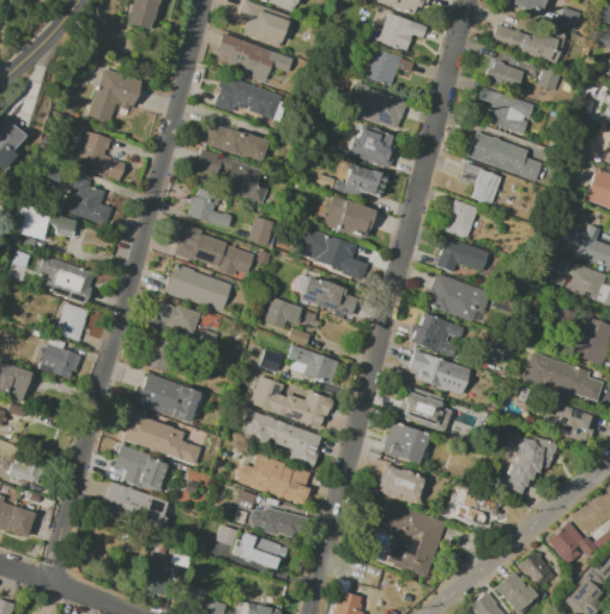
[(153,30),(159,0),(133,0),(128,25),(153,30)]
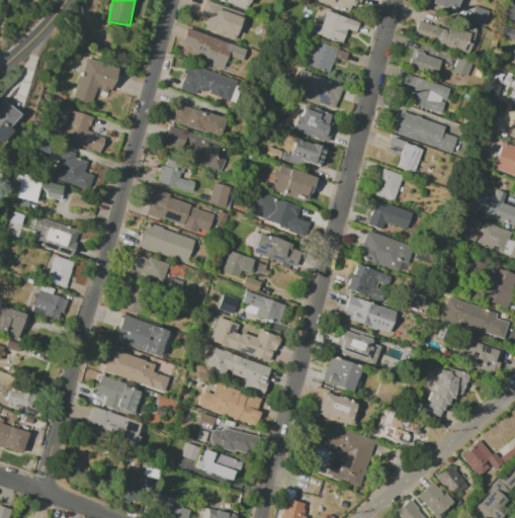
[(236,39),(245,13),(206,0),(205,0),(201,15),(208,18),(205,29),(236,39)]
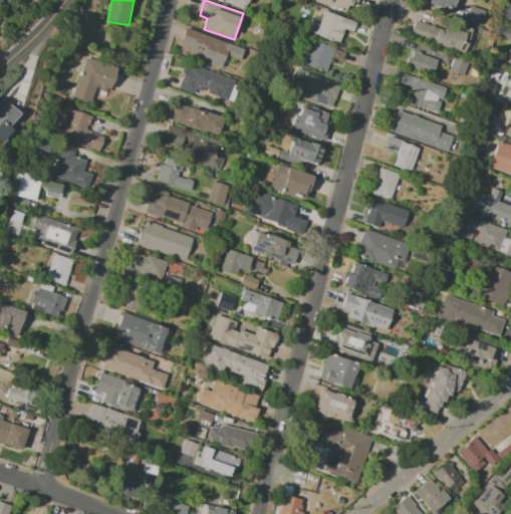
[(224,0),(247,8),(249,0),(224,0)]
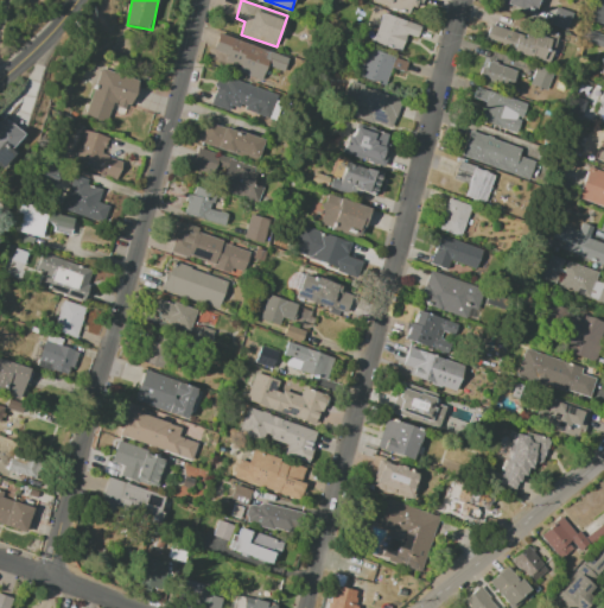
[(421,14),(425,0),(376,0),(376,2),(421,14)]
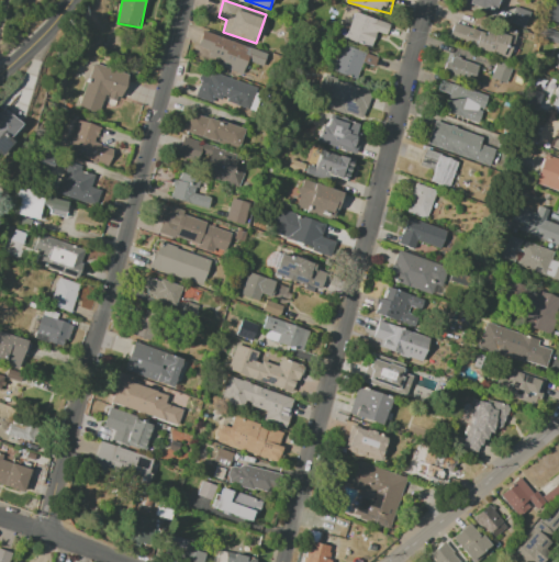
[(496,13),(501,0),(465,0),(465,1),(496,13)]
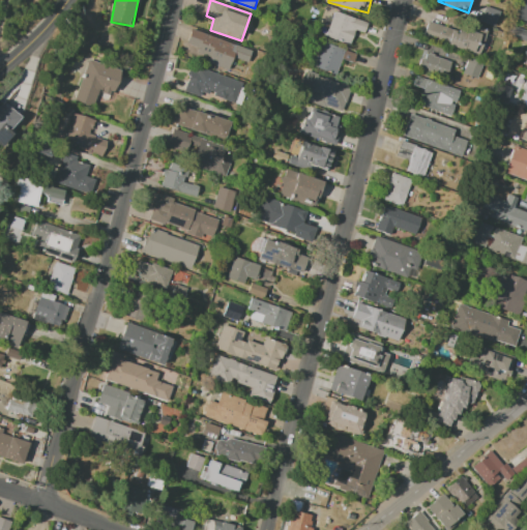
[(502,11),(487,6),(481,22),(497,27),(502,11)]
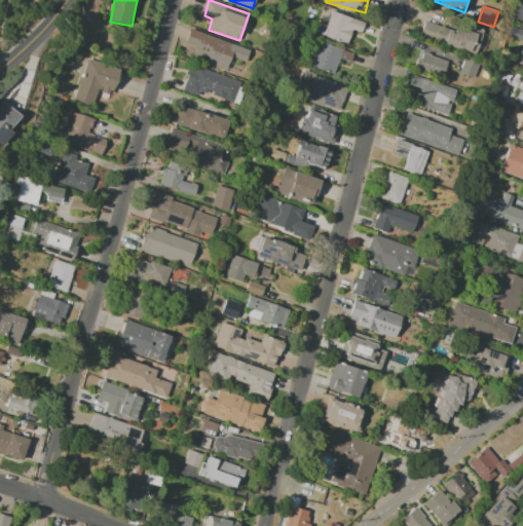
[(349,44),(355,30),(363,33),(367,23),(334,11),(325,36),(349,44)]
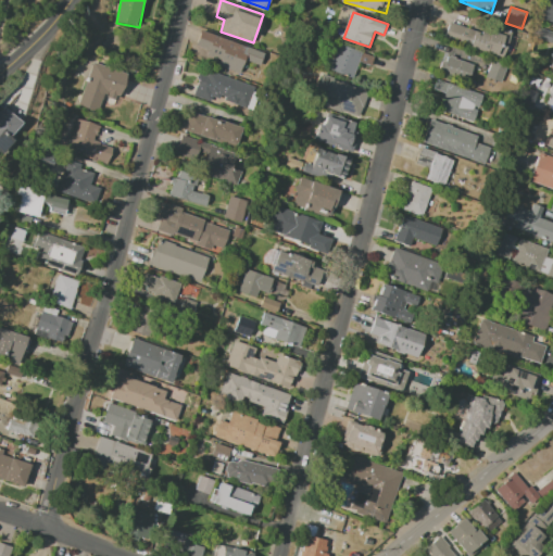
[(513,32),(494,26),(492,36),(451,23),(445,39),(504,58),(513,32)]
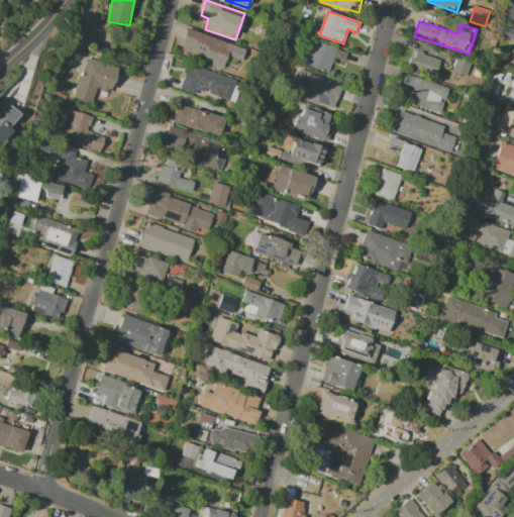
[(224,69),(229,56),(242,60),(246,49),(188,29),(183,42),(195,46),(194,52),(206,56),(203,62),(224,69)]
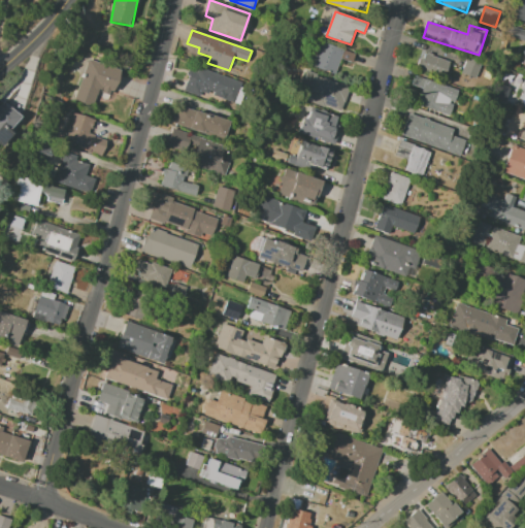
[(338,73),(341,59),(354,62),(357,52),(322,43),(316,68),(338,73)]
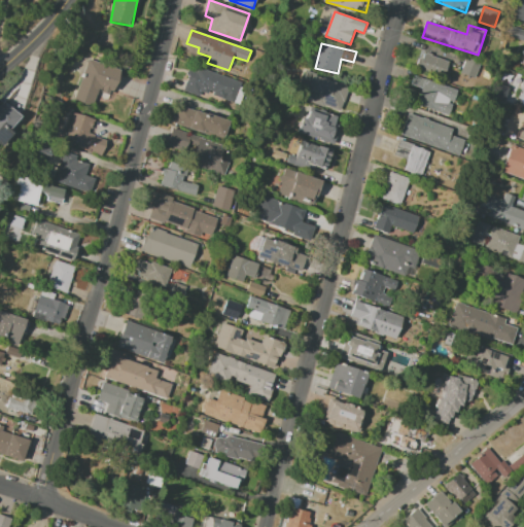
[(446,76),(450,61),(423,53),(418,67),(446,76)]
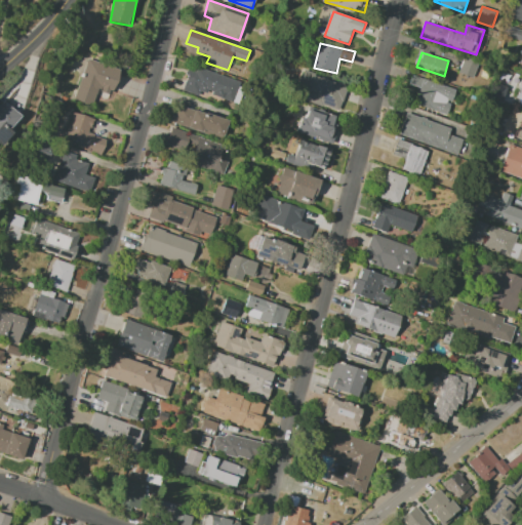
[(76,99),(94,106),(98,90),(113,94),(121,69),(89,59),(76,99)]
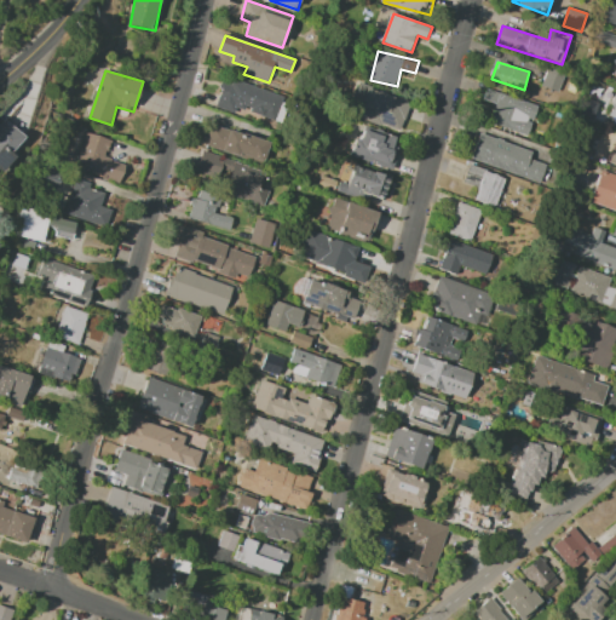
[(559,92),(565,76),(550,70),(543,86),(559,92)]
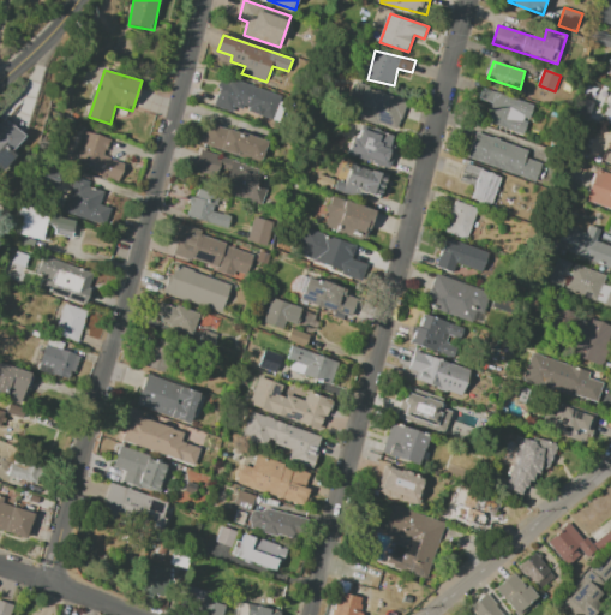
[(275,119),(282,95),(232,79),(231,83),(223,81),(215,106),(235,113),(237,107),(275,119)]
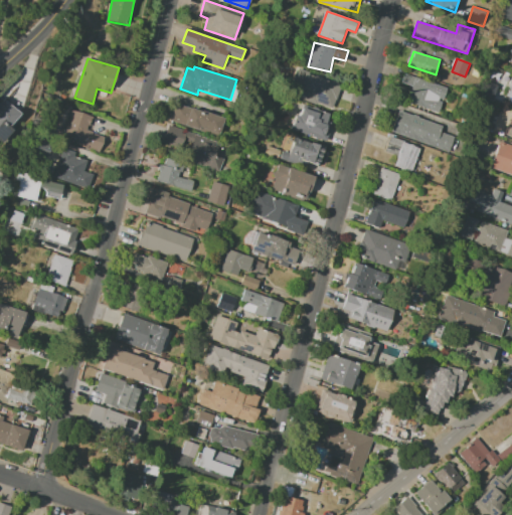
[(334,109),(342,82),(300,69),(295,83),(303,87),(299,98),(334,109)]
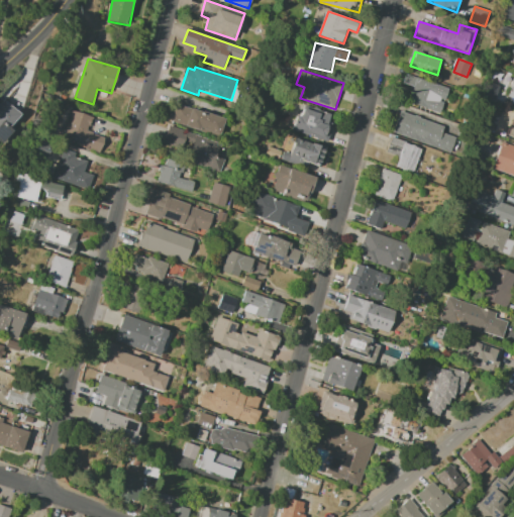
[(451,88),(407,74),(404,83),(415,87),(410,102),(442,113),(451,88)]
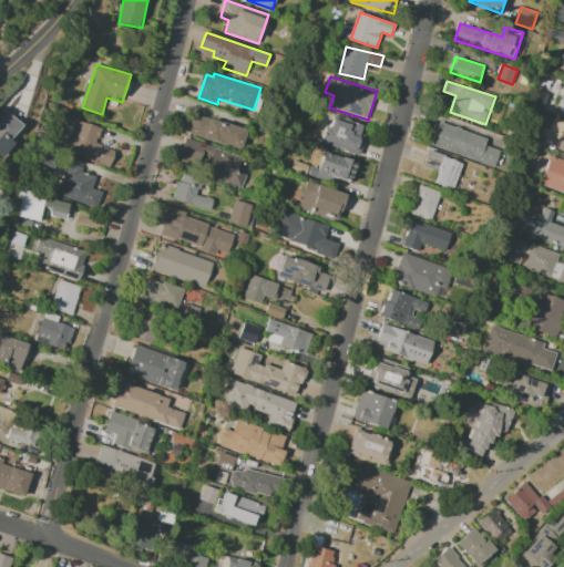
[(248,130),(204,116),(205,111),(195,107),(187,132),(243,150),(248,130)]
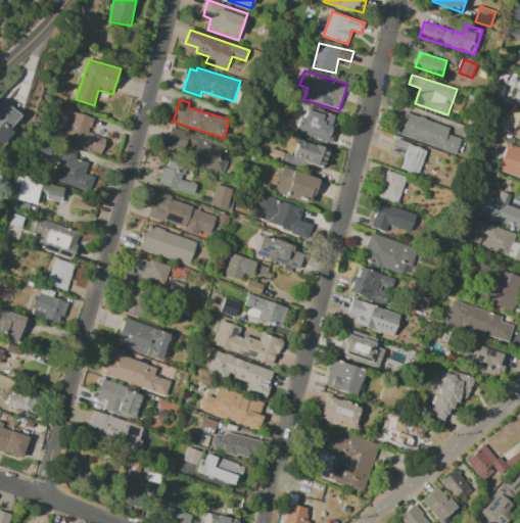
[(24,116),(6,101),(0,108),(0,147),(13,133),(11,130),(24,116)]
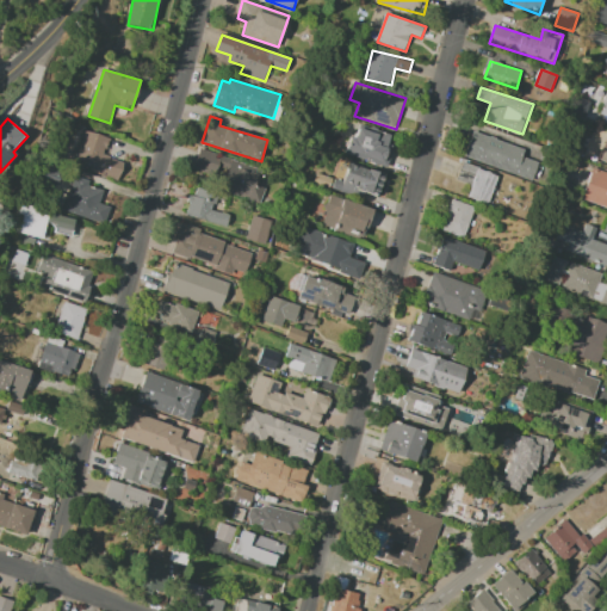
[(396,135),(360,125),(357,137),(351,136),(346,155),(389,166),(396,135)]
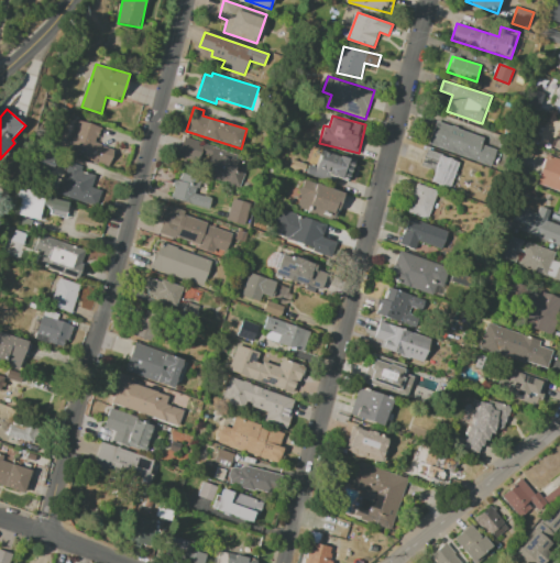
[(74,147),(88,152),(86,159),(112,166),(117,148),(98,144),(102,127),(80,120),(74,147)]
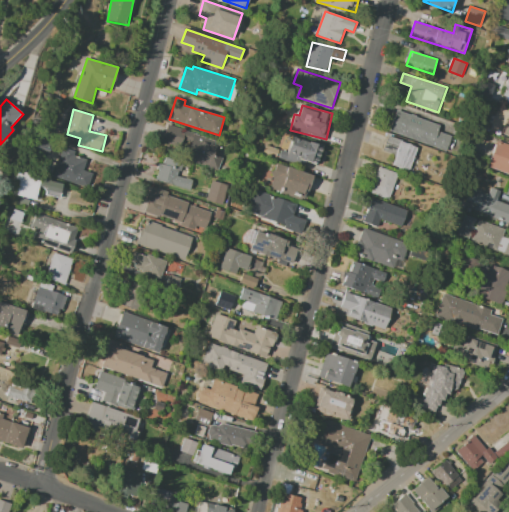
[(441,124),(396,110),(389,133),(448,151),(452,136),(439,131),(441,124)]
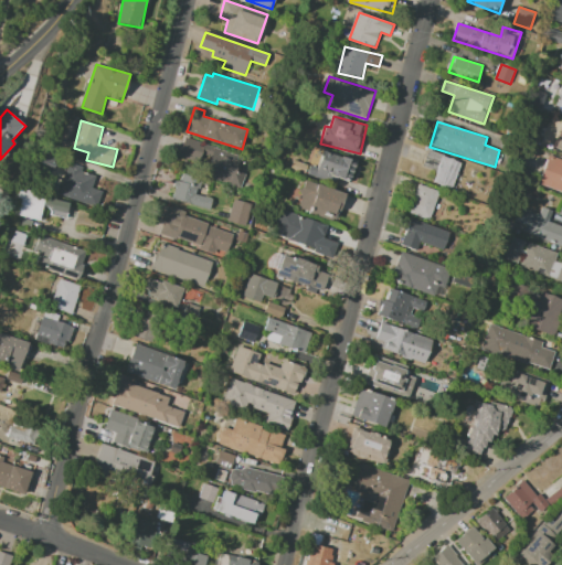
[(205,177),(242,188),(246,173),(237,170),(242,156),(186,138),(180,157),(200,162),(201,160),(210,163),(205,177)]
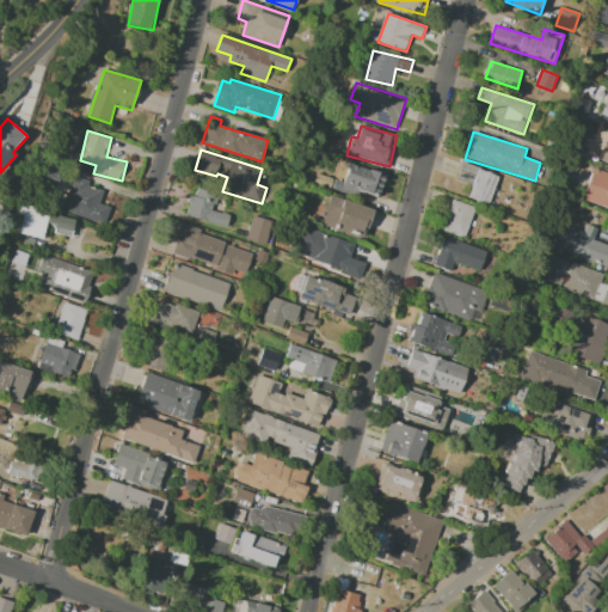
[(387,176),(351,161),(344,181),(338,178),(335,188),(363,199),(367,193),(379,197),(387,176)]
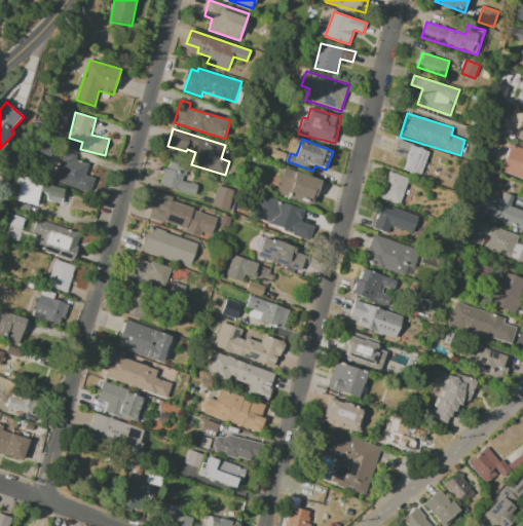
[(421,176),(431,151),(399,140),(394,154),(407,159),(403,170),(421,176)]
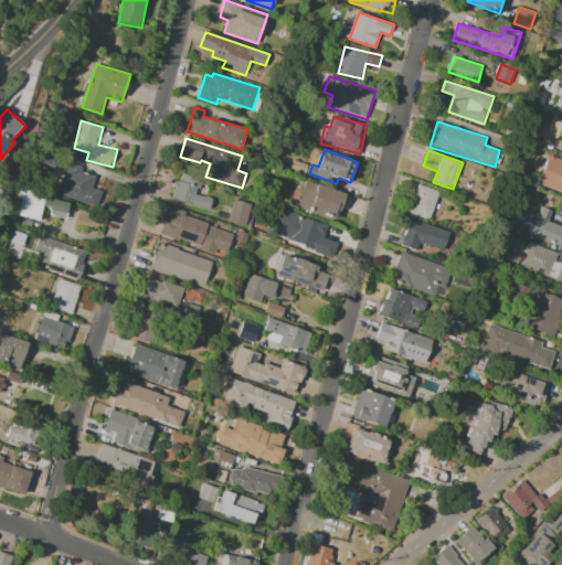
[(103,191),(94,188),(97,177),(83,172),(84,167),(71,162),(61,195),(98,206),(103,191)]
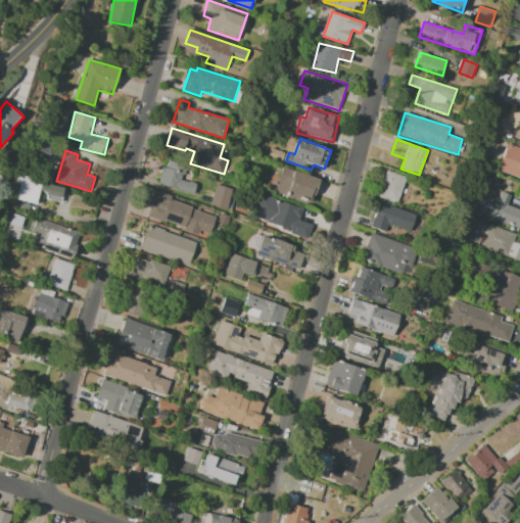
[(183,180),(187,165),(167,160),(160,186),(195,194),(197,184),(183,180)]
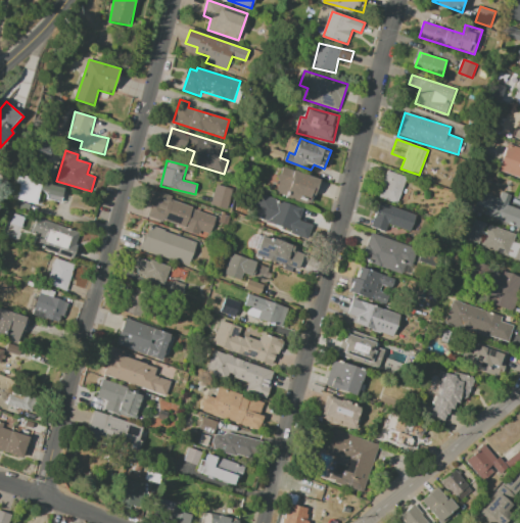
[(312,205),(320,179),(284,168),(276,193),(312,205)]
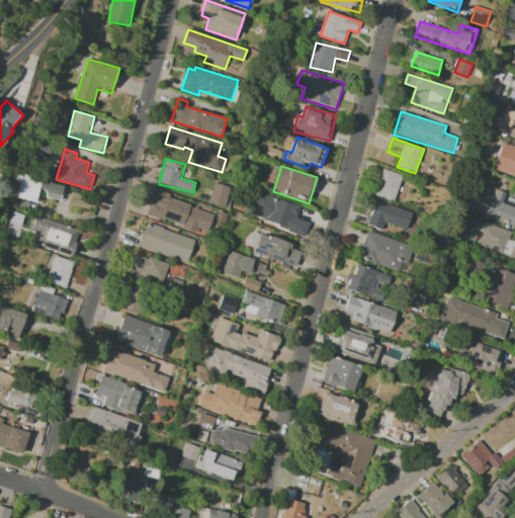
[(395,202),(403,175),(383,169),(375,196),(395,202)]
